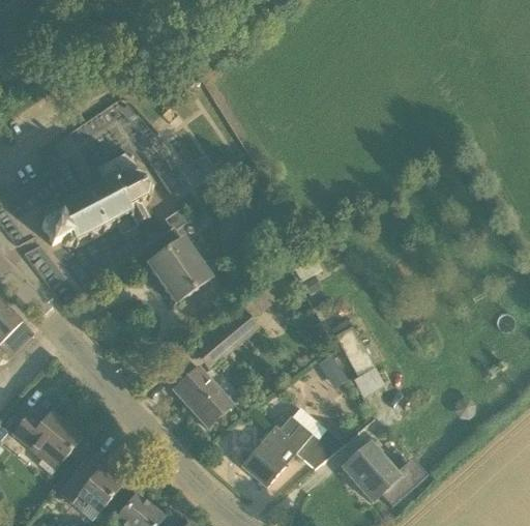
[(143,175),(136,173),(136,169),(126,152),(97,167),(106,181),(98,184),(96,181),(94,182),(96,185),(85,192),(83,187),(82,188),(83,193),(71,199),(70,195),(68,196),(70,200),(57,206),(56,204),(55,205),(52,204),(51,202),(50,202),(50,204),(47,206),(46,205),(45,206),(46,207),(45,211),(42,211),(42,212),(45,212),(49,220),(40,224),(45,232),(51,243),(62,237),(65,242),(68,243),(74,240),(76,244),(77,243),(76,239),(87,233),(89,237),(91,236),(89,232),(100,226),(102,230),(105,228),(115,222),(116,223),(118,222),(122,230),(136,224),(136,223),(147,217),(148,216),(148,215),(139,199),(145,196),(148,198),(150,197),(147,194),(149,186),(153,185),(152,183),(148,184),(145,177),(147,174),(146,172),(143,175)]
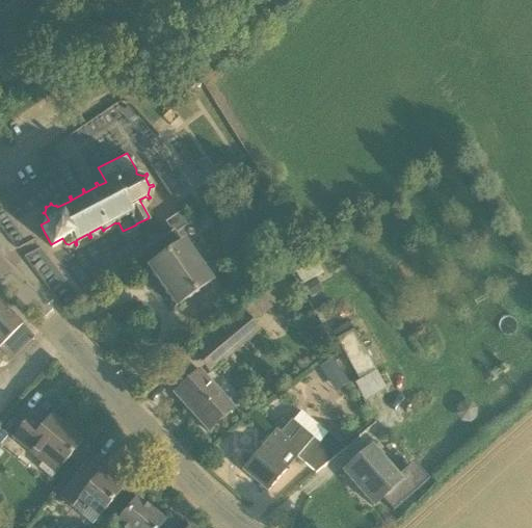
[(214,203),(202,211),(210,223),(222,214),(214,203)]
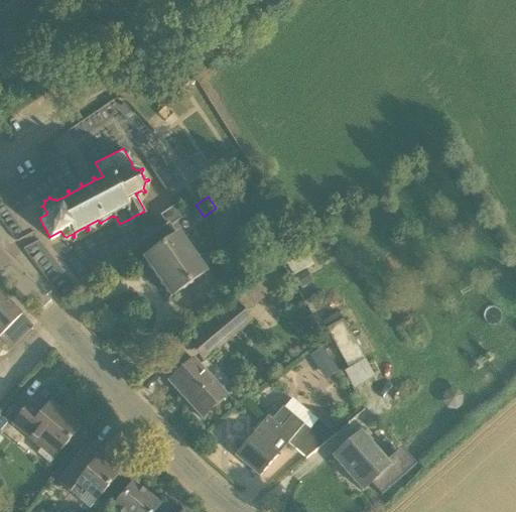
[(182,211),(175,202),(161,212),(167,221),(182,211)]
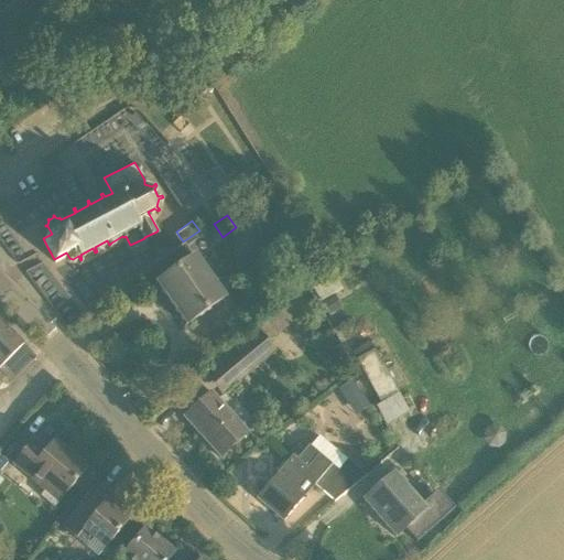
[(156,261),(158,262),(166,275),(156,281),(185,322),(221,297),(183,241),(156,261)]
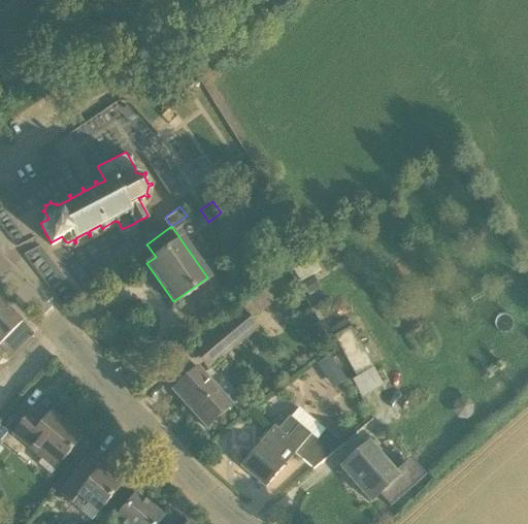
[(314,272),(300,279),(307,292),(321,286),(314,272)]
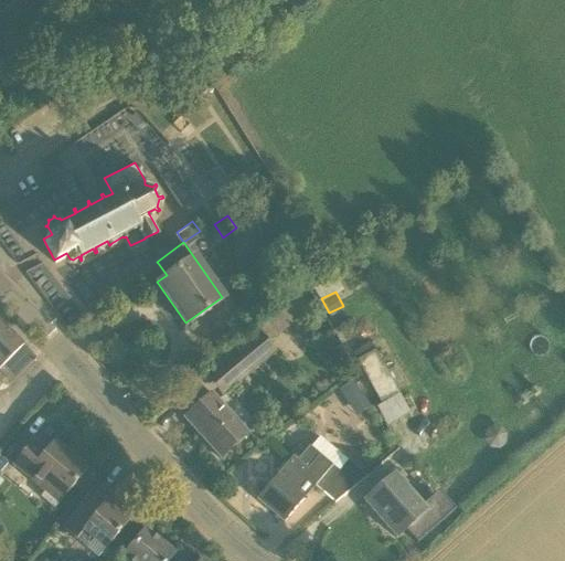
[(10,379),(35,353),(0,318),(0,382),(1,383),(9,376),(10,379)]
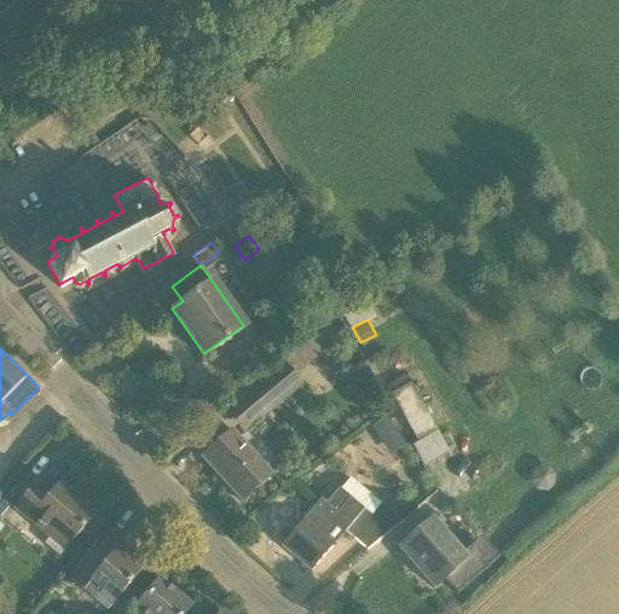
[(302,382),(294,371),(283,359),(253,383),(241,369),(213,392),(243,430),(265,412),(302,382)]
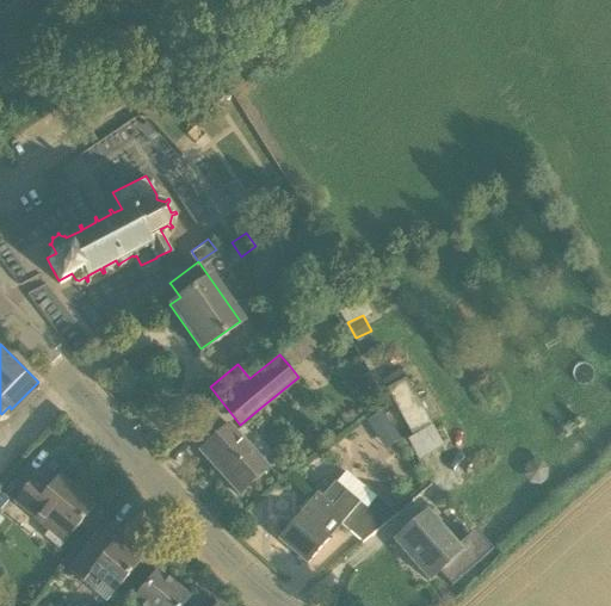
[(390,394),(396,404),(412,432),(431,421),(401,365),(381,376),(390,394)]
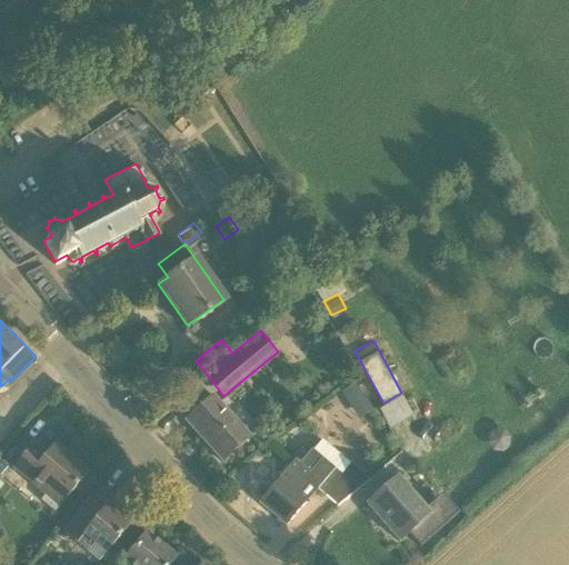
[(355,379),(339,389),(349,405),(365,395),(355,379)]
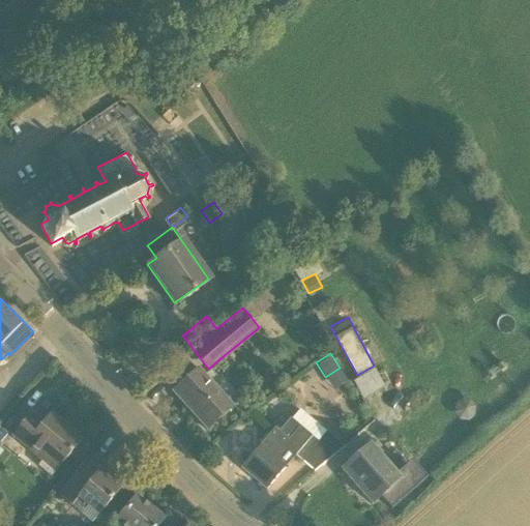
[(207,426),(222,412),(232,403),(198,364),(172,388),(207,426)]
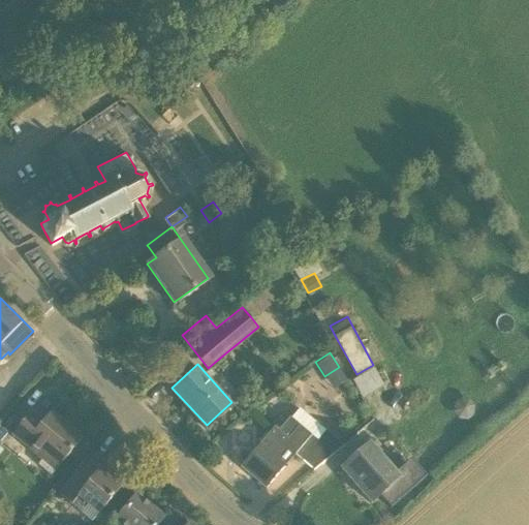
[(42,419),(30,408),(11,430),(56,466),(82,435),(50,409),(42,419)]
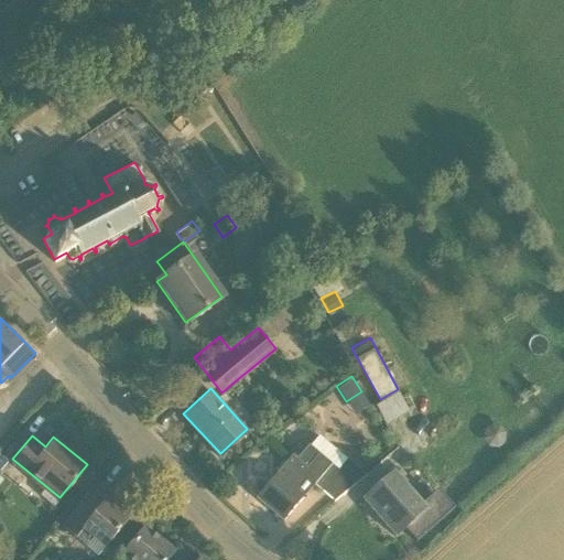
[(367,472),(328,441),(320,451),(310,442),(297,456),(292,452),(257,494),(283,517),(316,481),(327,491),(336,497),(367,472)]
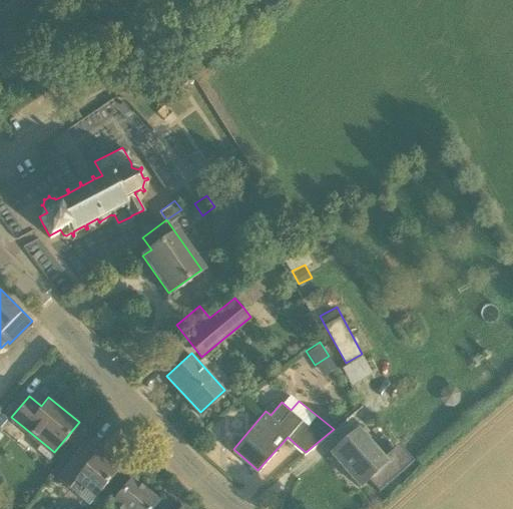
[(377,487),(395,471),(386,461),(358,427),(331,451),(360,484),(368,477),(377,487)]
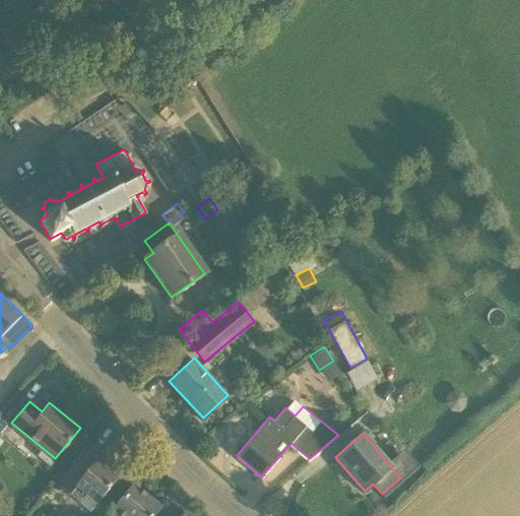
[(98,502),(119,475),(109,467),(115,460),(104,450),(82,475),(70,465),(56,481),(69,494),(76,485),(98,502)]
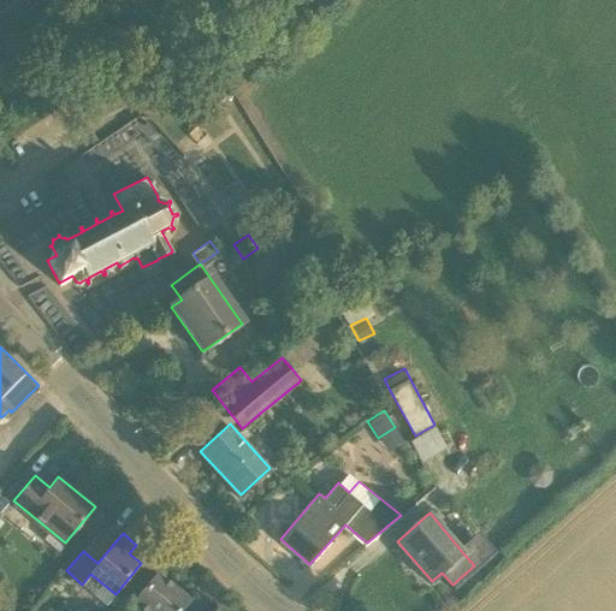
[(143,610),(179,610),(189,599),(158,573),(134,603),(143,610)]
